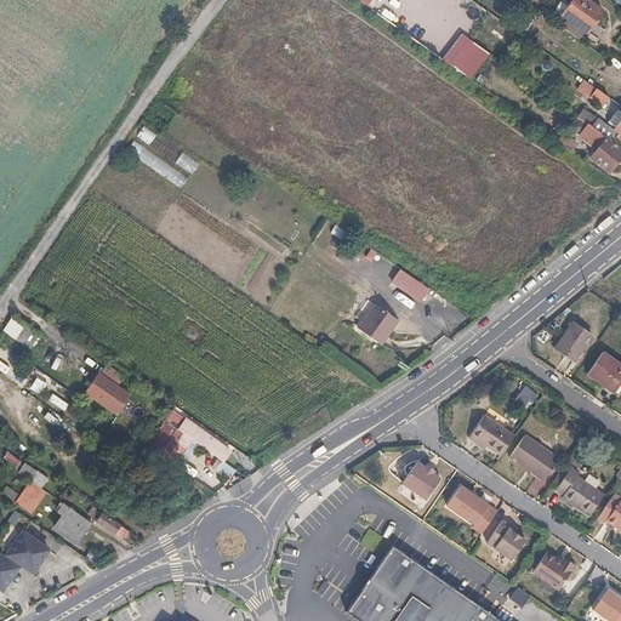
[(603,11),(587,0),(573,0),(562,15),(587,33),(603,11)]
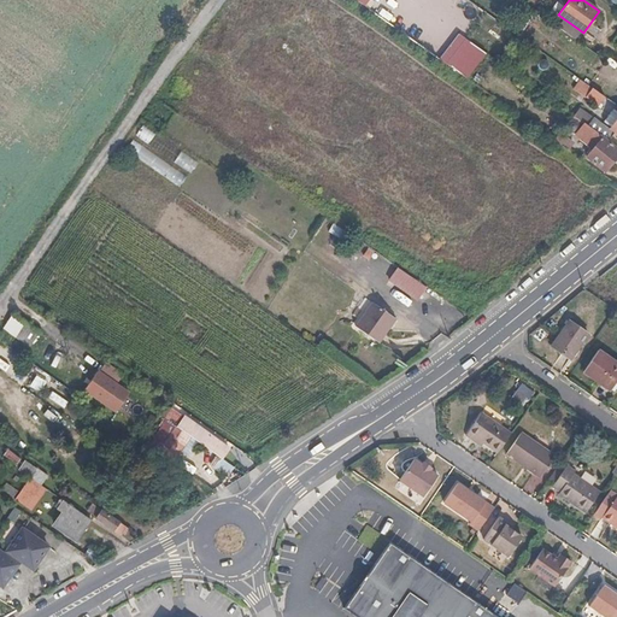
[(459,33),(440,59),(468,78),(486,52),(459,33)]
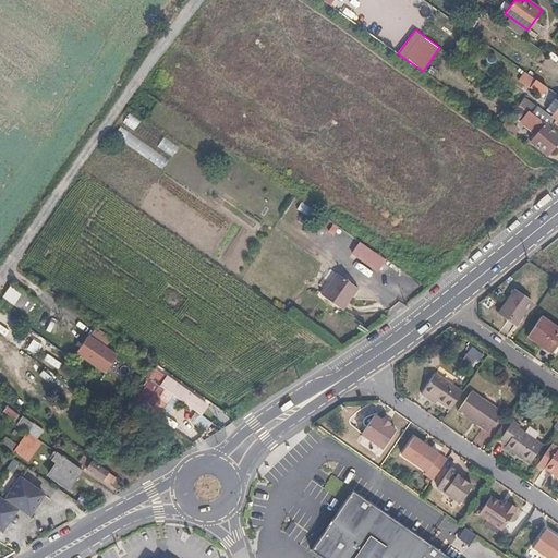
[(548,87),(532,76),(529,80),(533,83),(532,85),(544,94),(548,87)]
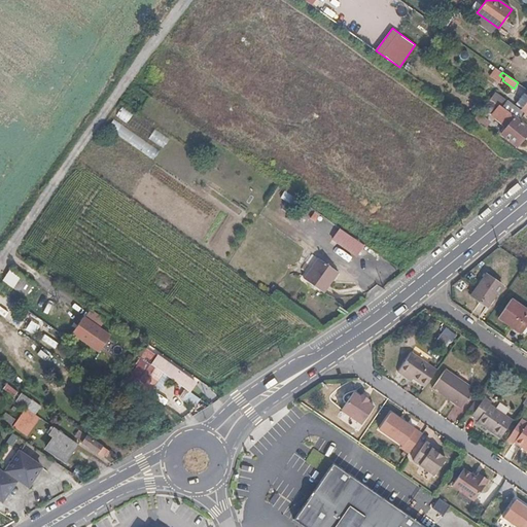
[(501,106),(489,98),(486,102),(498,110),(501,106)]
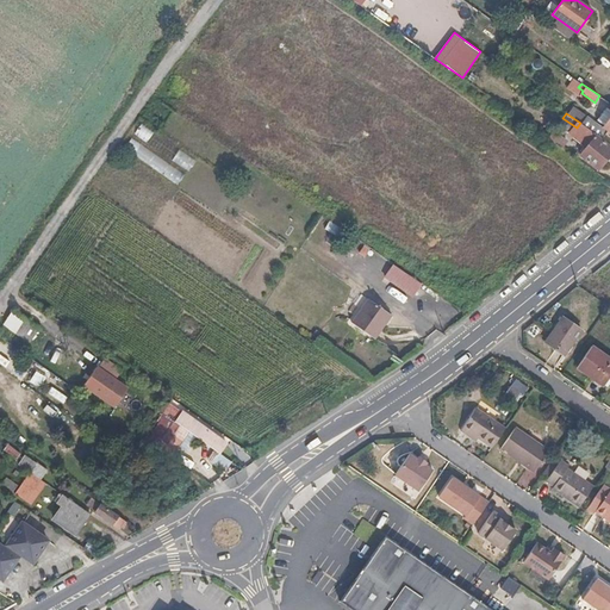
[(609,118),(597,135),(602,138),(608,131),(609,132),(609,118)]
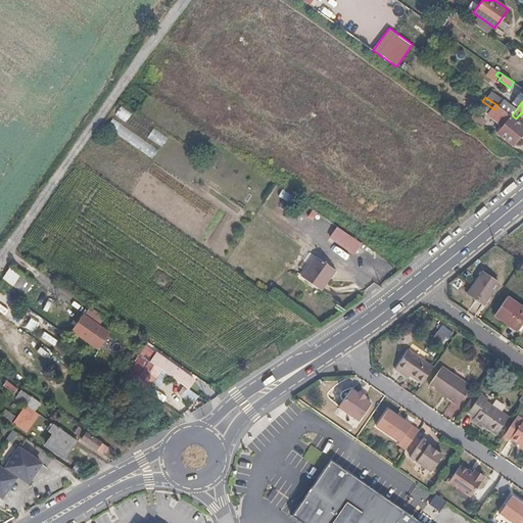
[(484,120),(474,112),(469,119),(490,134),(494,129),(483,122),(484,120)]
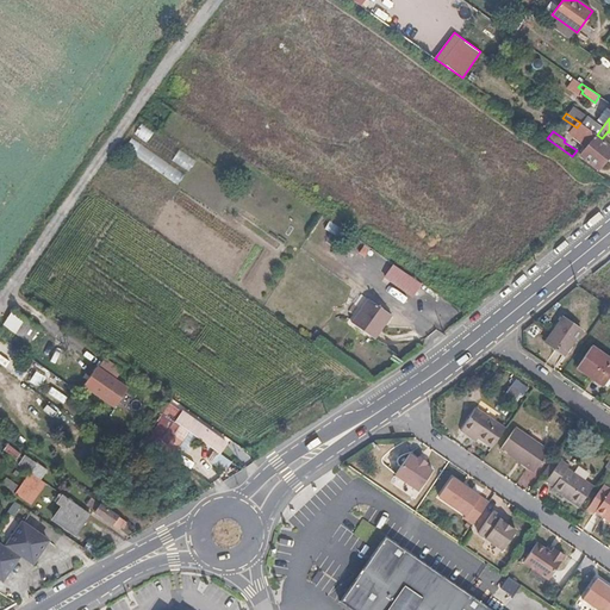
[(609,151),(609,148),(591,132),(589,136),(590,138),(586,141),(589,143),(579,154),(597,168),(609,151)]
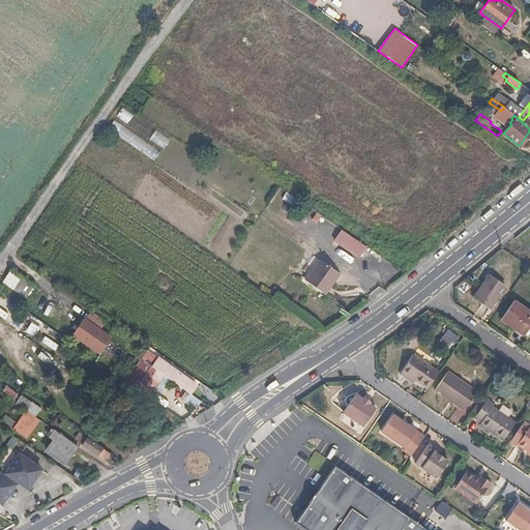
[(365,244),(343,229),(334,240),(358,257),(365,244)]
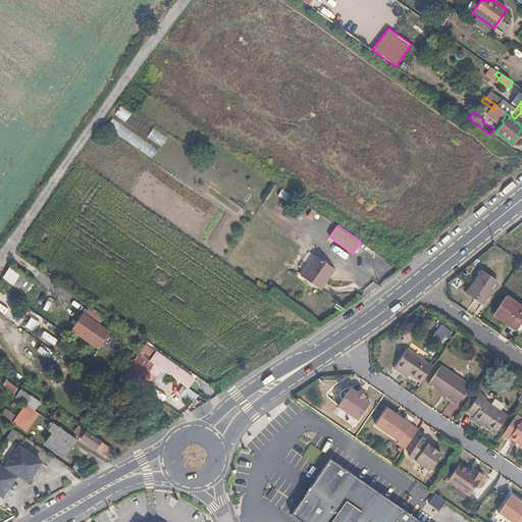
[(521,243),(508,237),(503,246),(521,255),(521,243)]
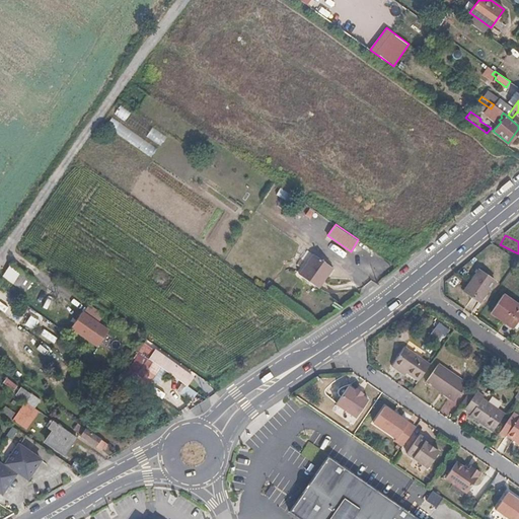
[(332,269),(313,253),(299,274),(318,287),(332,269)]
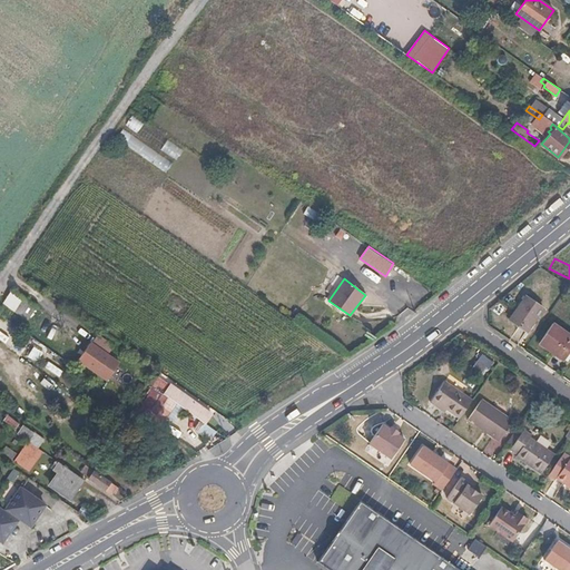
[(36,306),(18,293),(8,306),(27,318),(36,306)]
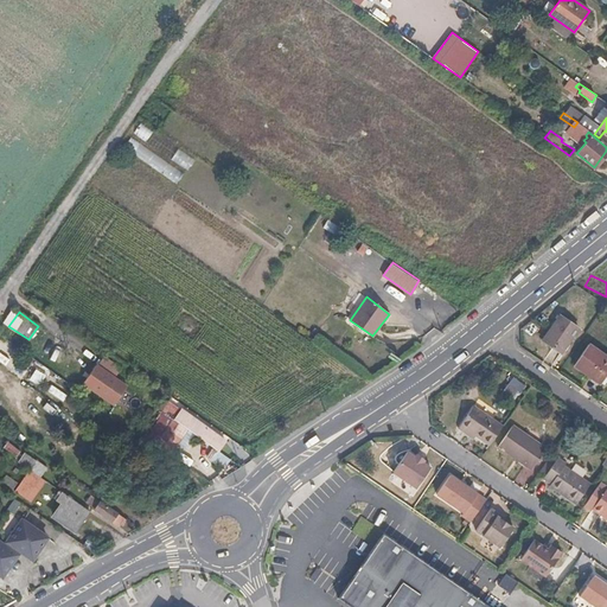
[(538,340),(556,353),(575,327),(556,315),(538,340)]
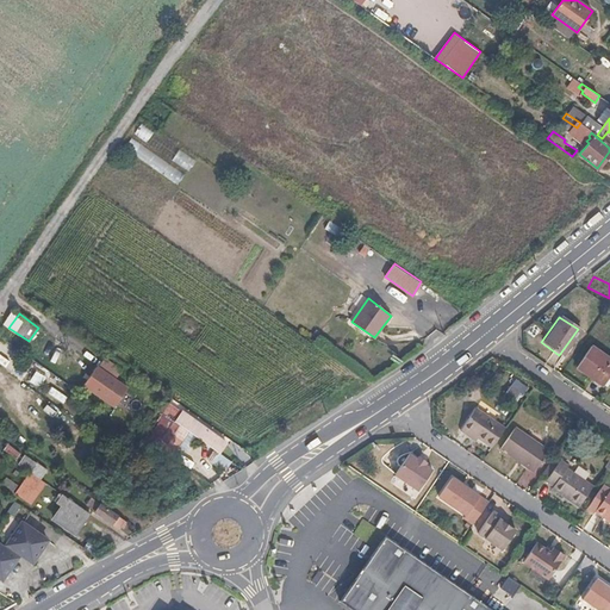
[(599,385),(609,371),(609,361),(587,347),(573,367),(599,385)]
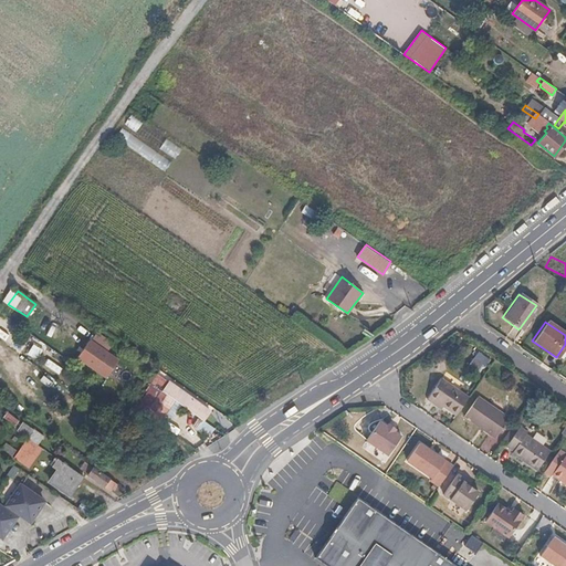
[(117,360),(90,341),(83,349),(94,357),(92,362),(108,374),(117,360)]
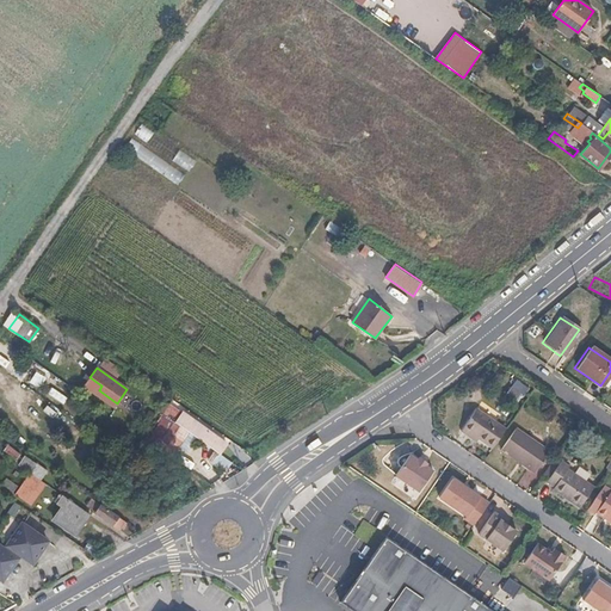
[(510,389),(504,399),(512,403),(518,395),(510,389)]
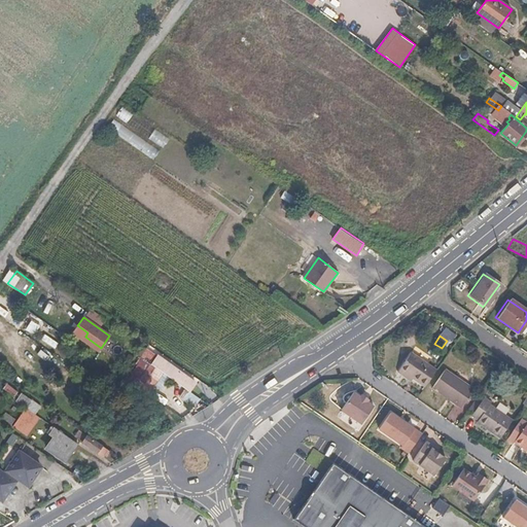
[(426,387),(437,371),(412,353),(399,374),(406,378),(408,375),(415,379),(426,387)]
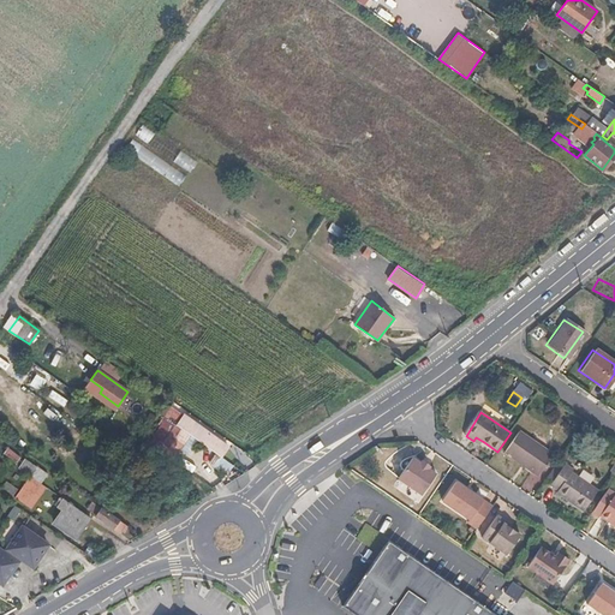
[(184,419),(174,413),(171,418),(221,457),(227,448),(190,421),(189,423),(185,419),(184,419)]
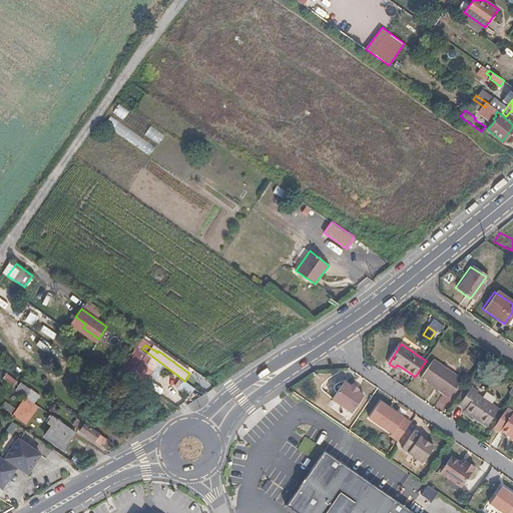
[(463,380),(435,361),(423,378),(451,398),(463,380)]
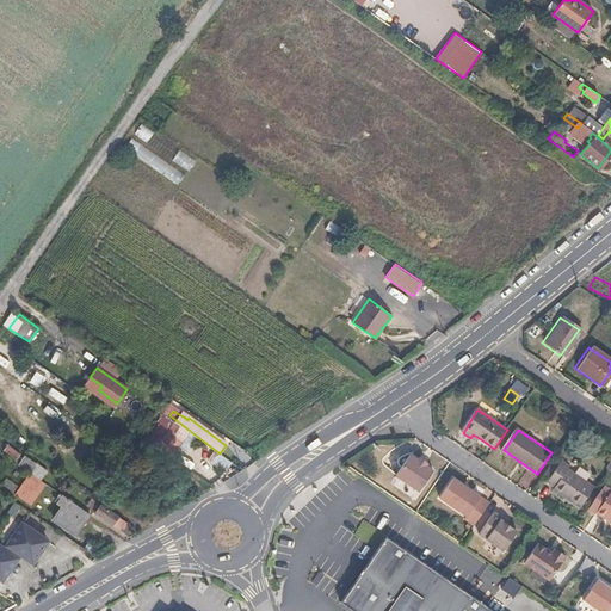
[(436,471),(412,455),(397,476),(421,493),(436,471)]
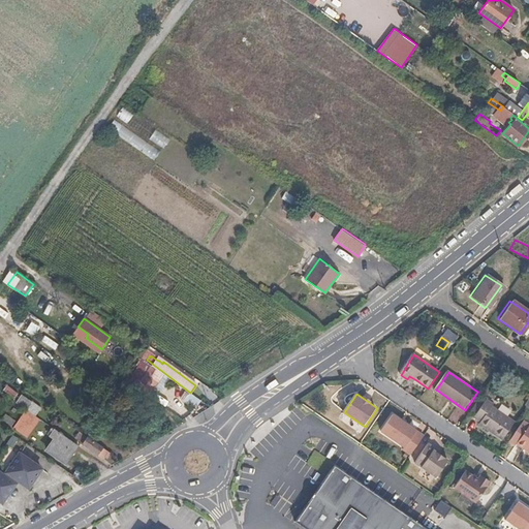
[(496,405),(488,399),(475,416),(484,423),(481,425),(505,440),(517,423),(495,406),(496,405)]
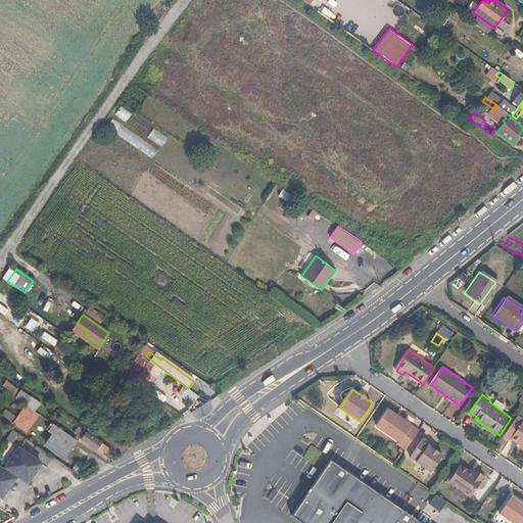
[(32,397),(27,405),(35,411),(41,403),(32,397)]
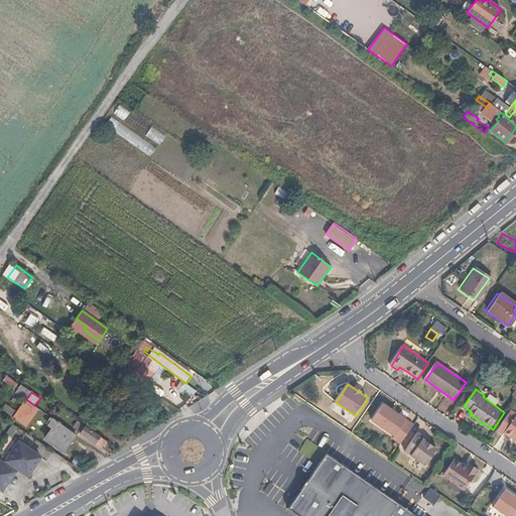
[(22,423),(34,405),(26,399),(14,417),(22,423)]
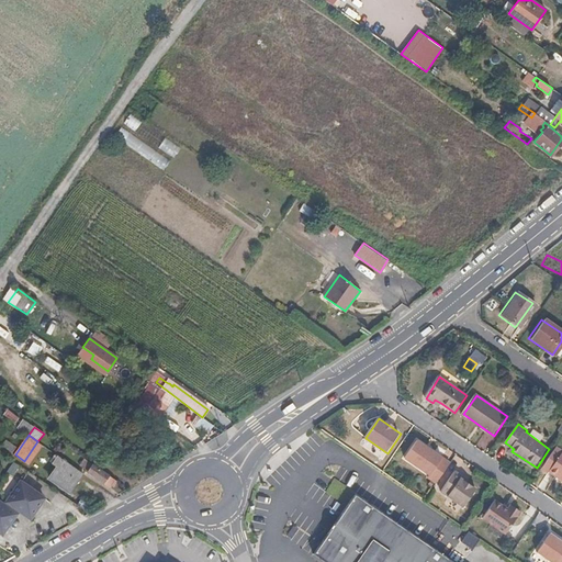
[(434,484),(448,463),(413,440),(401,458),(426,475),(425,478),(434,484)]
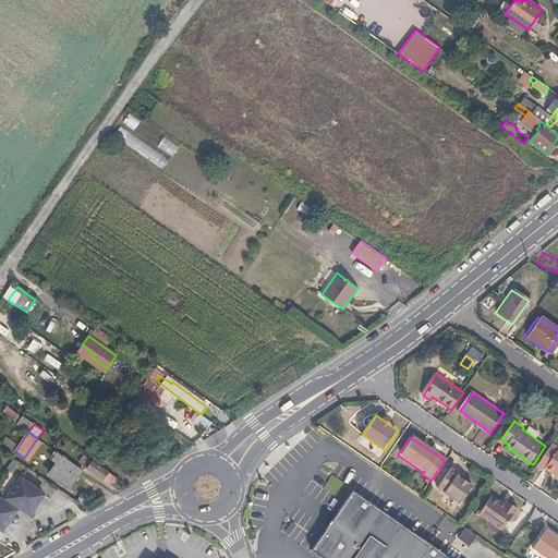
[(557,448),(552,444),(537,465),(544,470),(545,468),(557,477),(557,476),(557,448)]
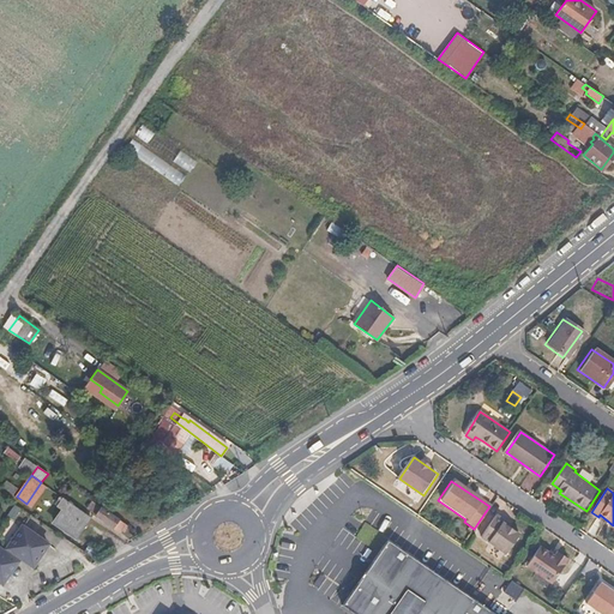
[(68,501),(61,497),(55,505),(62,509),(68,501)]
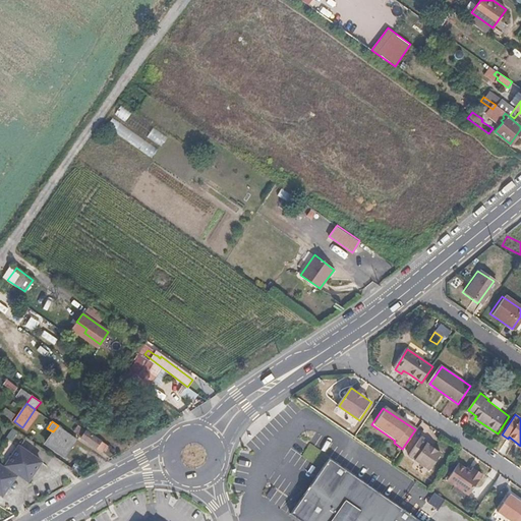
[(85,429),(74,422),(69,428),(81,437),(85,429)]
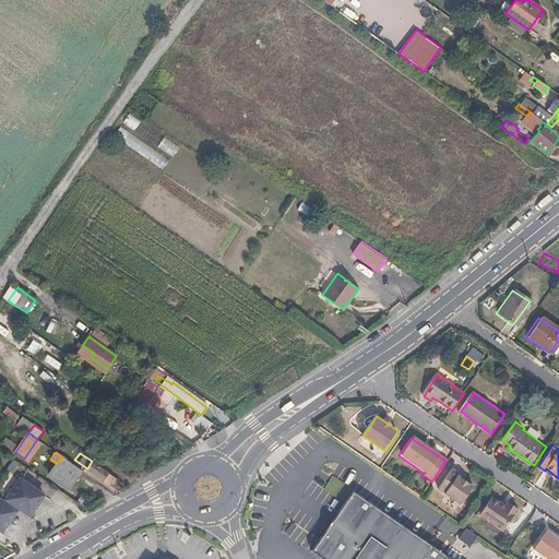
[(69,461),(62,456),(57,463),(49,475),(70,489),(83,471),(69,461)]
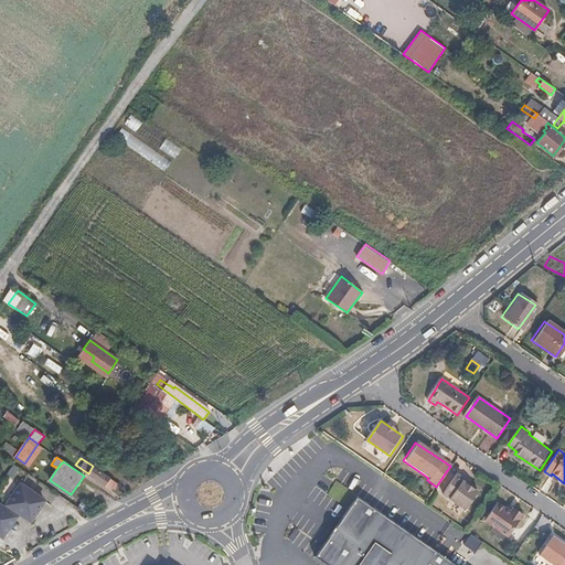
[(115,481),(93,466),(88,473),(109,489),(115,481)]
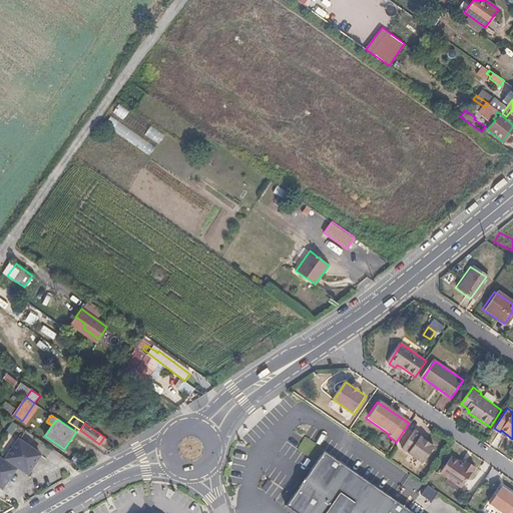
[(421,435),(414,430),(401,449),(422,463),(433,447),(420,437),(421,435)]
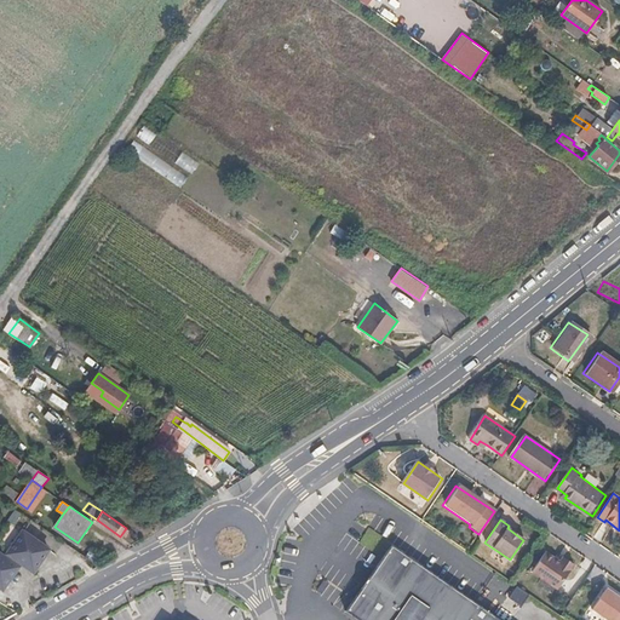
[(49,549),(22,530),(6,554),(19,563),(33,572),(49,549)]
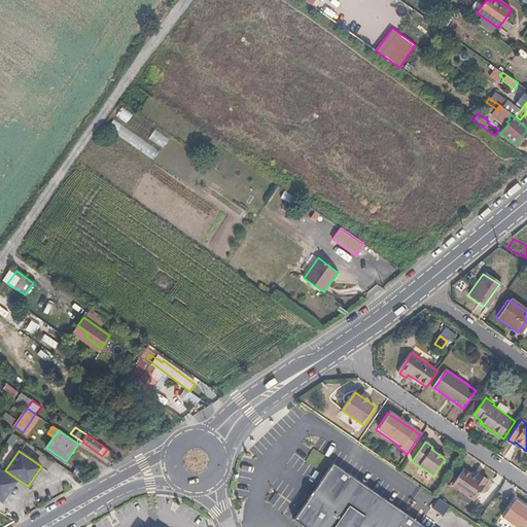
[(421,526),(330,464),(291,522),(299,526),(421,526)]
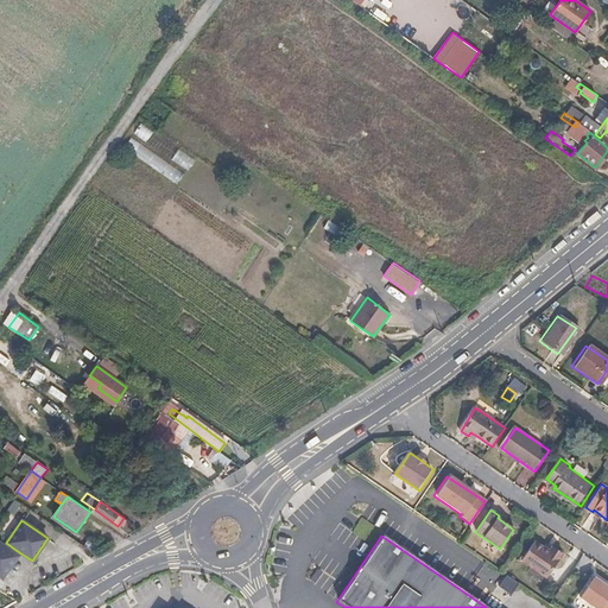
[(562,553),(551,545),(548,551),(533,540),(519,559),(545,577),(562,553)]
